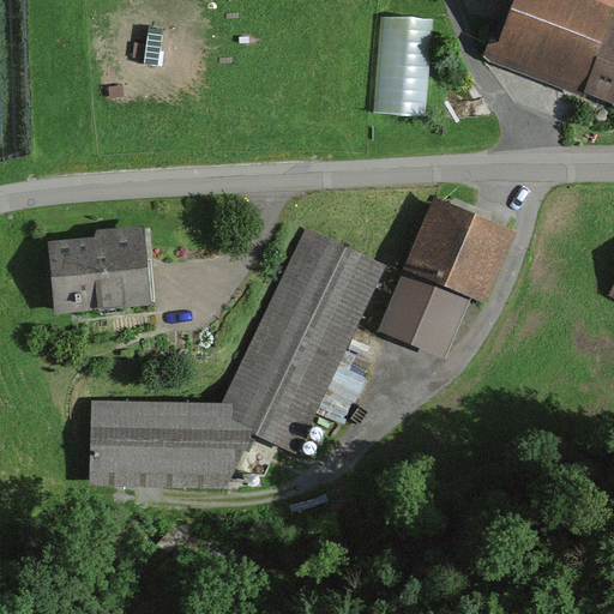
[(613,0),(506,0),(485,62),(583,97),(585,90),(613,102),(613,0)]
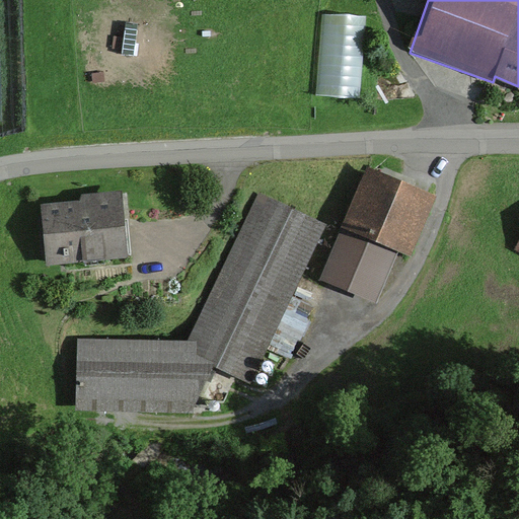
[(321,16),(319,102),(364,103),(365,17),(321,16)]
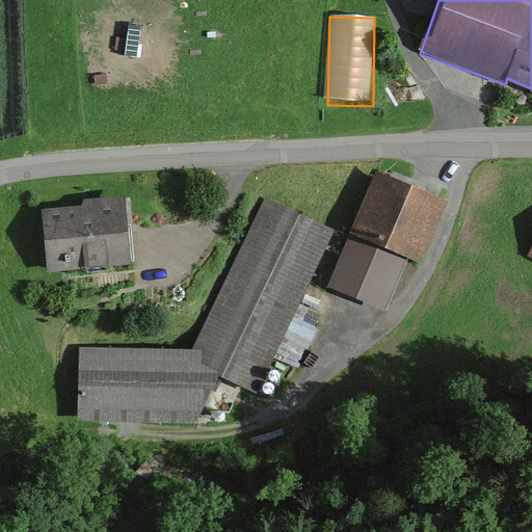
[(447,202),(376,171),(350,233),(353,234),(330,286),(388,310),(409,259),(421,264),(447,202)]
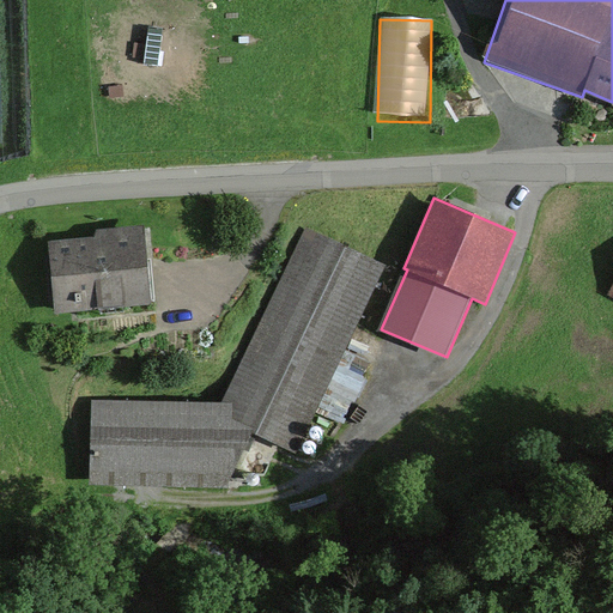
[(95,236),(48,242),(55,313),(152,303),(149,267),(144,225),(97,230),(95,236)]
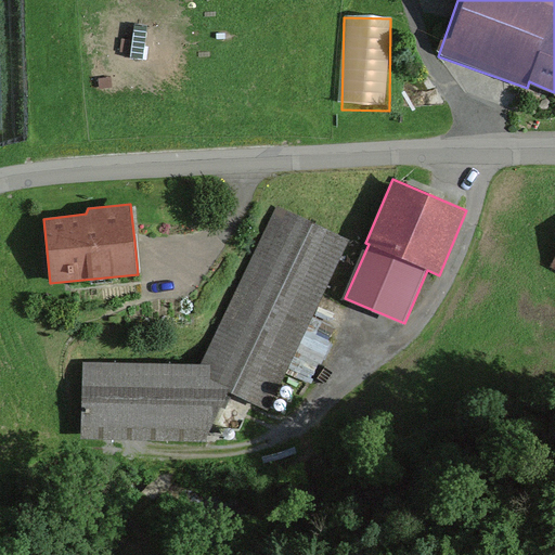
[(347,243),(275,210),(202,365),(210,365),(211,381),(229,388),(270,407),(347,243)]
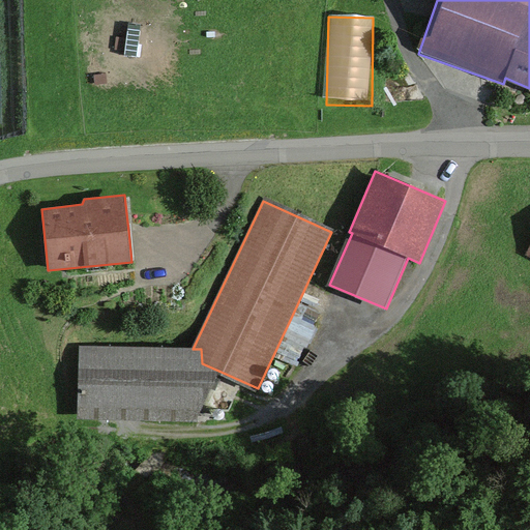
[(302,304),(285,343),(304,352),(322,313),(302,304)]
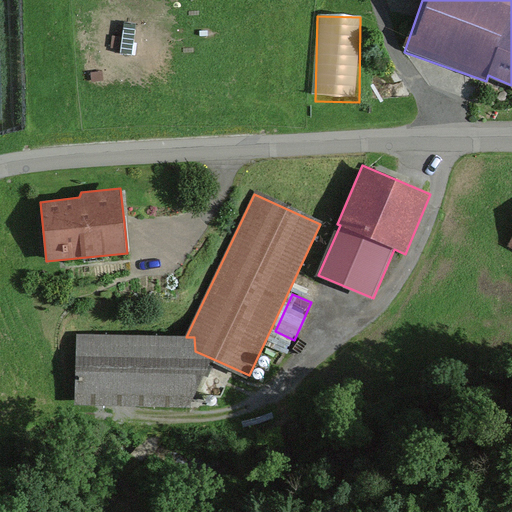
[(186,337),(77,332),(74,404),(190,406),(211,358),(195,351),(194,337),(186,337)]
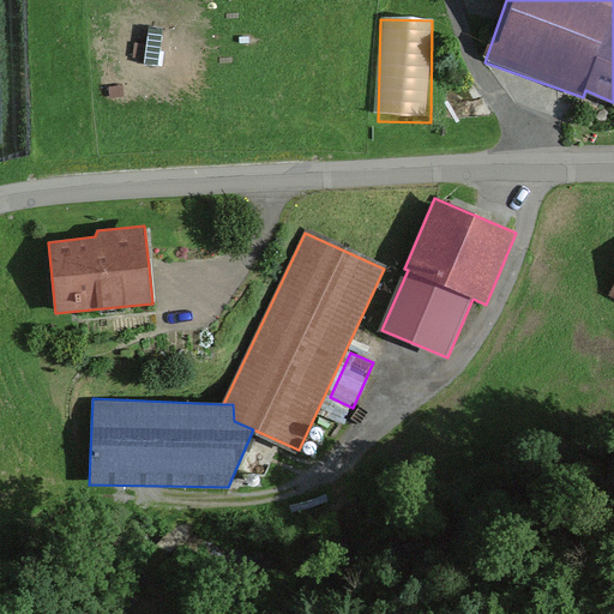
All buildings are outlined.
